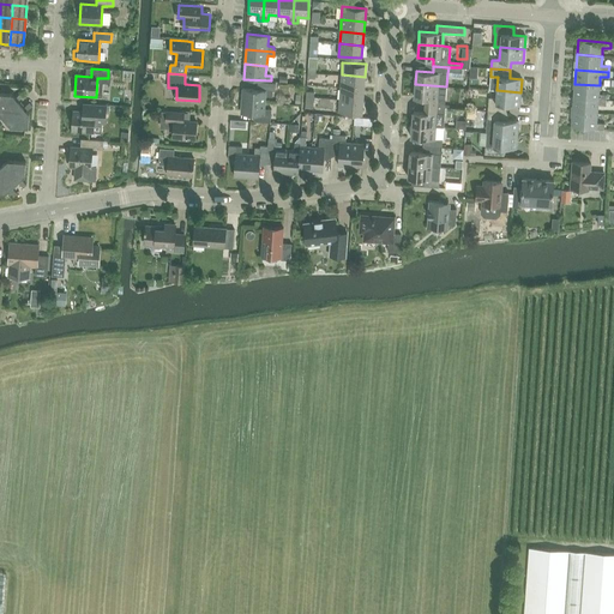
[(342,74),(341,88),(365,89),(365,77),(342,74)]
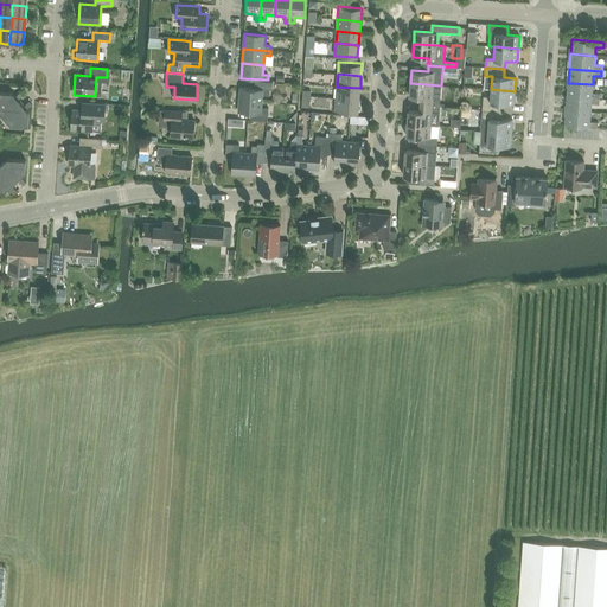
[(240,87),(240,100),(262,101),(263,95),(269,95),(270,90),(273,90),(273,83),(255,81),(255,88),(240,87)]
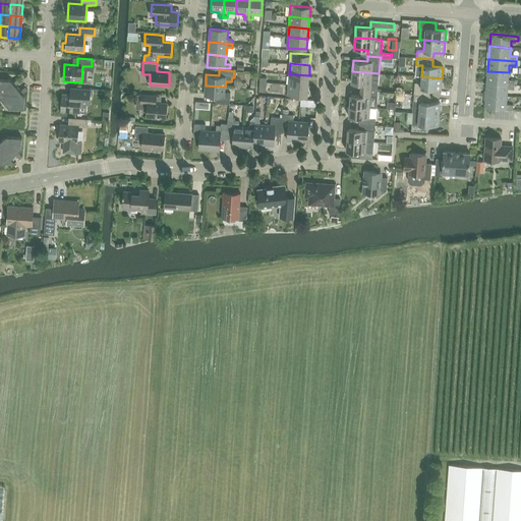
[(352,71),(351,83),(360,83),(359,90),(378,91),(379,73),(352,71)]
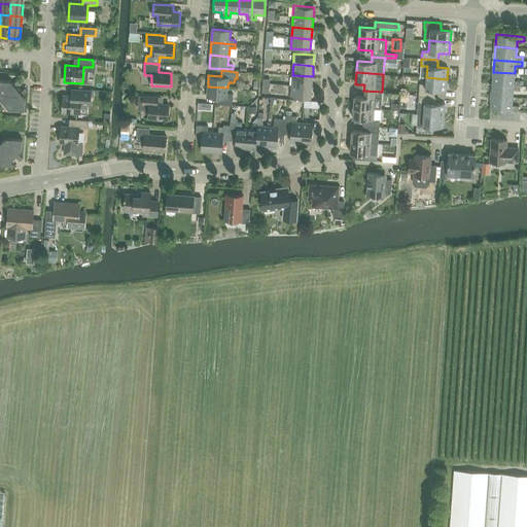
[(493,72),(492,83),(520,86),(521,81),(514,81),(515,73),(493,72)]
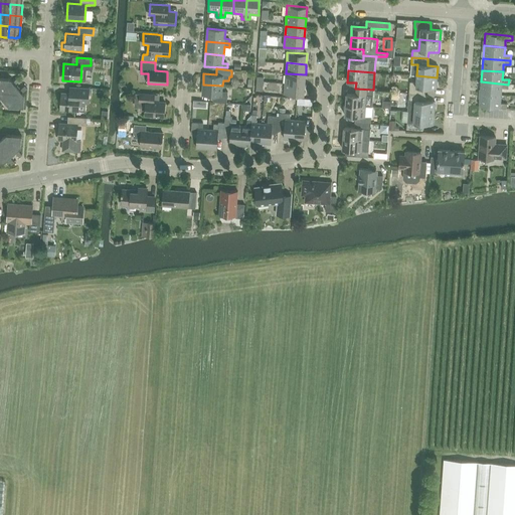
[(286,73),(285,83),(305,86),(306,74),(286,73)]
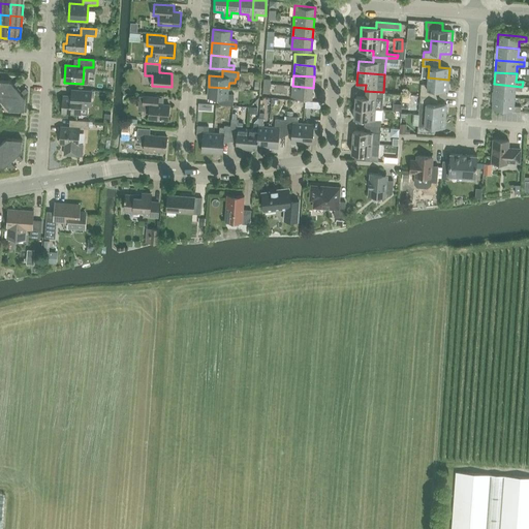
[(448,91),(448,80),(428,78),(428,85),(422,84),(421,96),(437,97),(437,91),(448,91)]
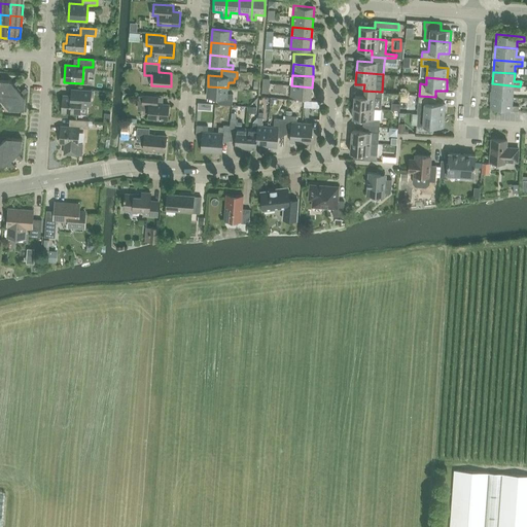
[(0,99),(3,102),(10,96),(9,95),(16,89),(14,86),(12,84),(11,82),(11,81),(0,80),(0,99)]
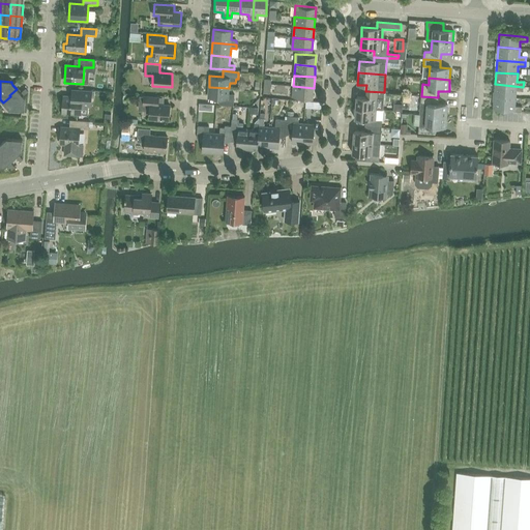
[(495,84),(494,97),(516,98),(517,91),(523,91),(523,87),(495,84)]
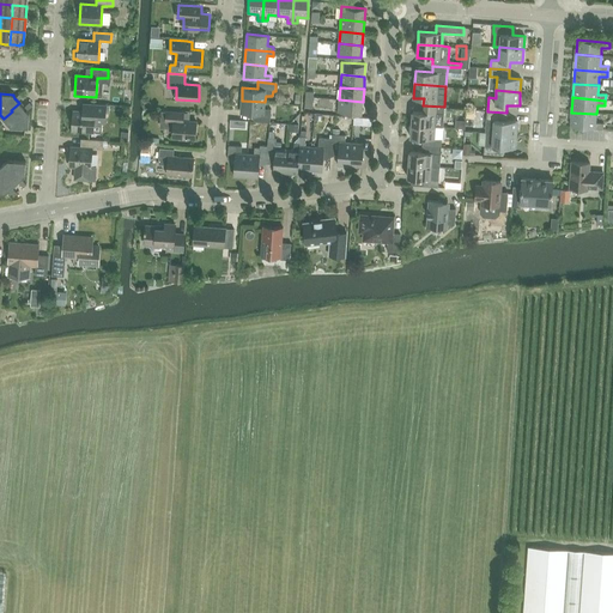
[(363,102),(339,99),(338,113),(362,114),(363,102)]
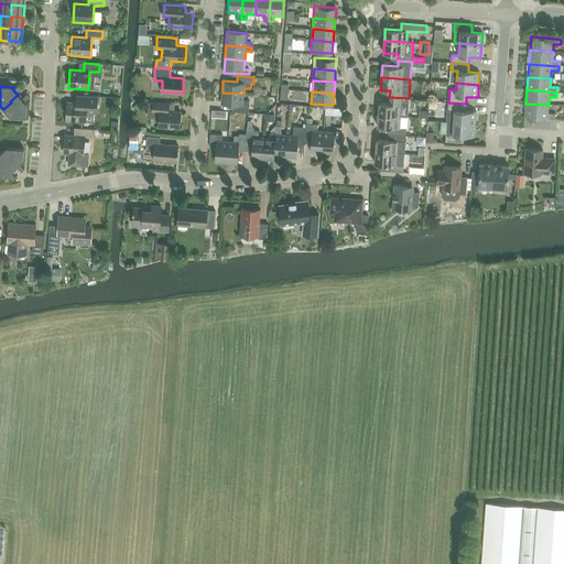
[(243,94),(223,93),(221,104),(235,105),(235,111),(249,112),(249,100),(243,100),(243,94)]
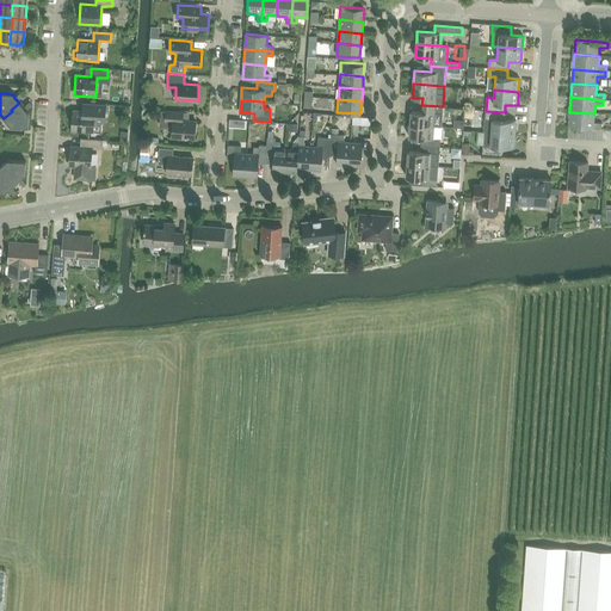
[(73,111),(72,131),(102,134),(102,123),(104,123),(105,105),(84,103),(82,112),(73,111)]
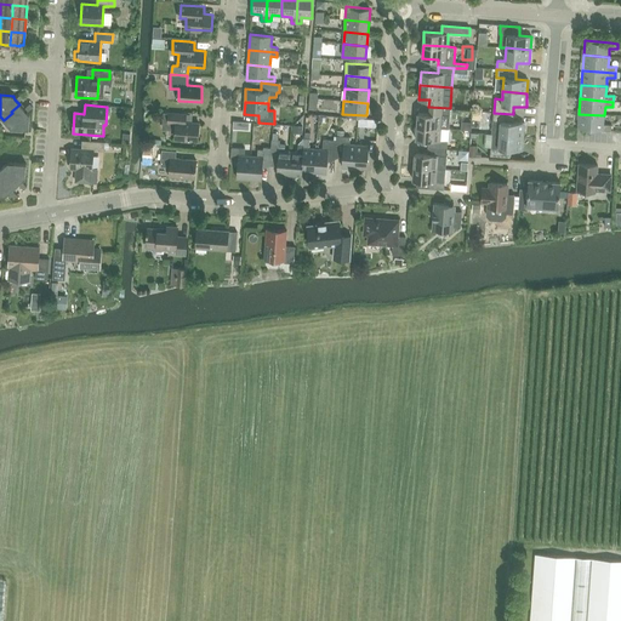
[(13,114),(12,113),(4,120),(10,127),(28,129),(29,114),(28,114),(26,113),(23,109),(22,107),(13,114)]
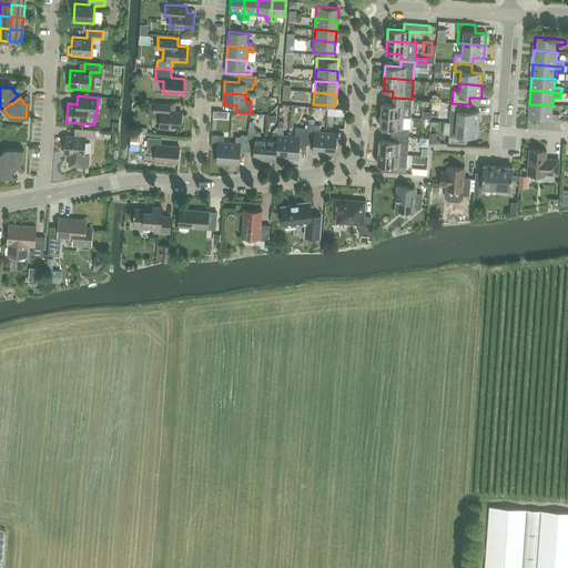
[(382,103),(382,115),(403,118),(411,118),(412,99),(392,98),(392,104),(382,103)]
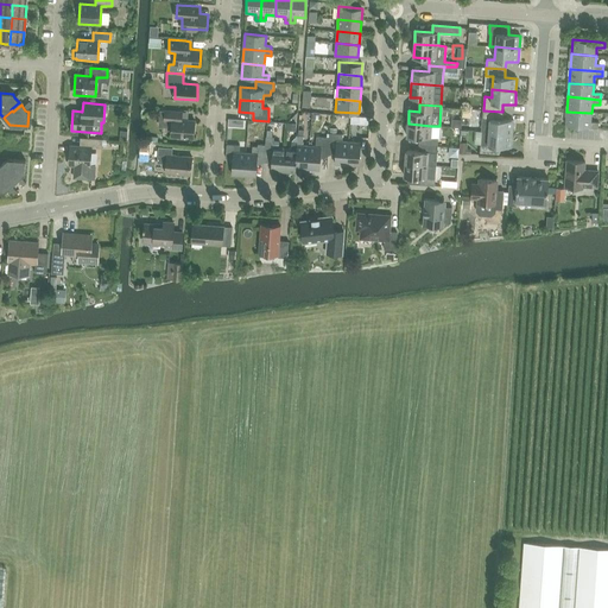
[(462,118),(477,118),(477,108),(462,108),(462,118)]
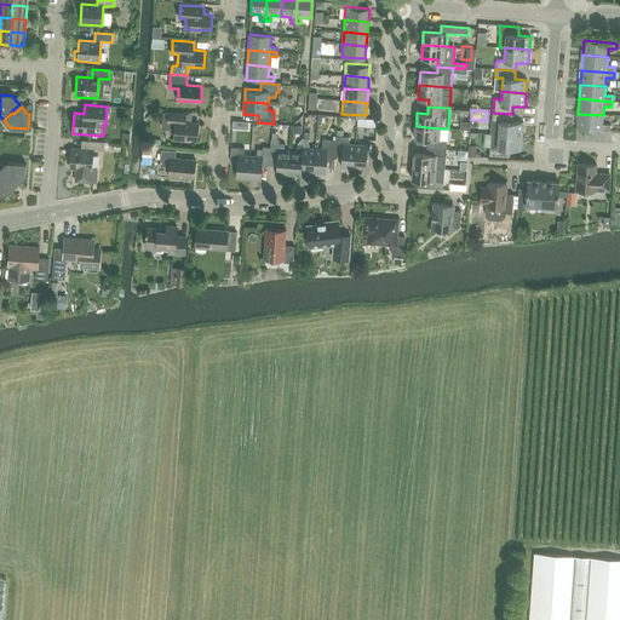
[(164,113),(162,122),(168,122),(176,124),(176,131),(174,138),(197,139),(199,122),(194,122),(187,121),(188,114),(168,113),(164,113)]
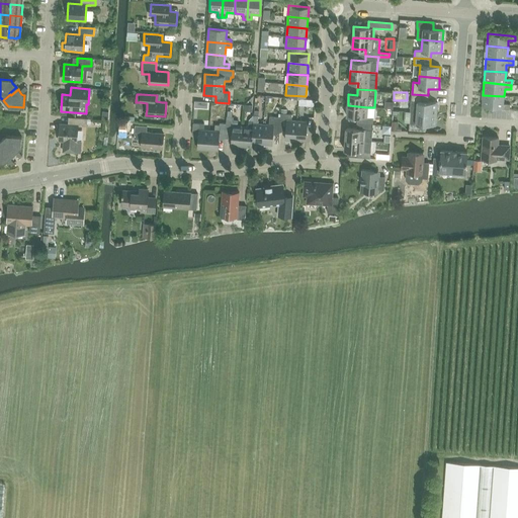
[(412,94),(410,112),(412,112),(437,114),(437,102),(427,102),(428,95),(412,94)]
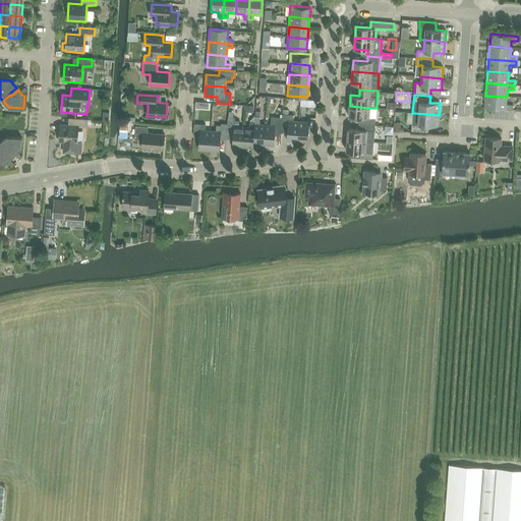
[(507,97),(485,96),(484,108),(506,109),(513,110),(513,105),(506,105),(507,97)]
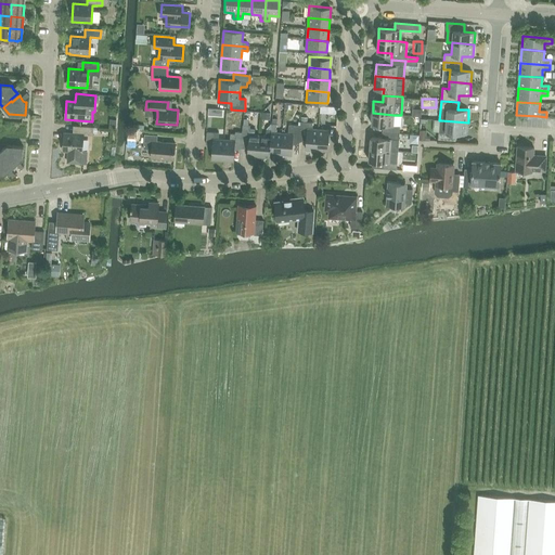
[(386,126),(386,132),(399,133),(400,126),(394,126),(394,115),(373,113),(372,125),(386,126)]
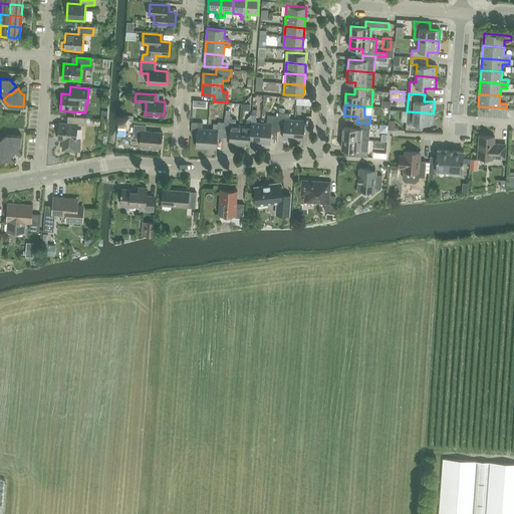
[(406,122),(406,130),(422,131),(422,123),(433,124),(434,113),(409,111),(408,122),(406,122)]
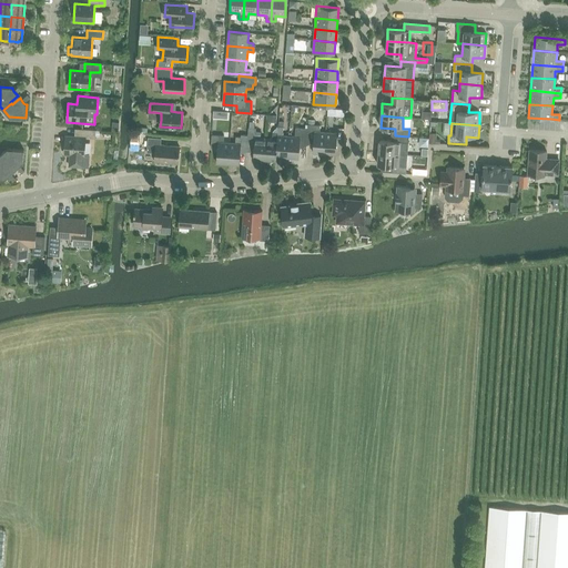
[(307,129),(307,131),(314,132),(313,142),(313,153),(324,154),(326,132),(320,132),(321,125),(308,124),(307,129)]
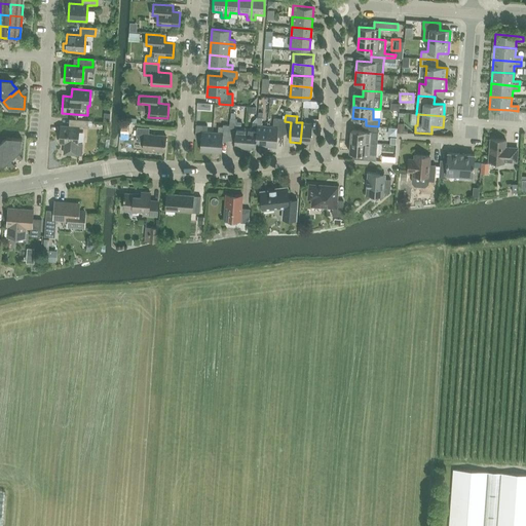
[(256,145),(266,146),(267,126),(262,125),(262,117),(258,117),(257,123),(256,145)]
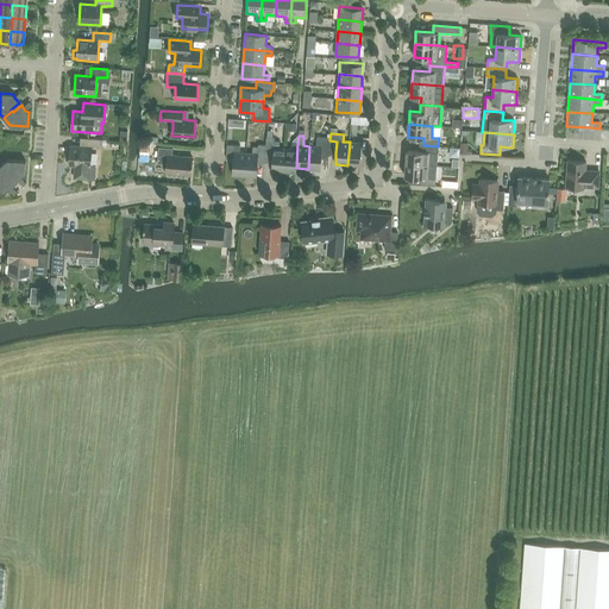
[(267,145),(265,158),(272,158),(271,171),(283,171),(286,149),(280,148),(280,142),(274,140),(274,137),(268,137),(267,145)]
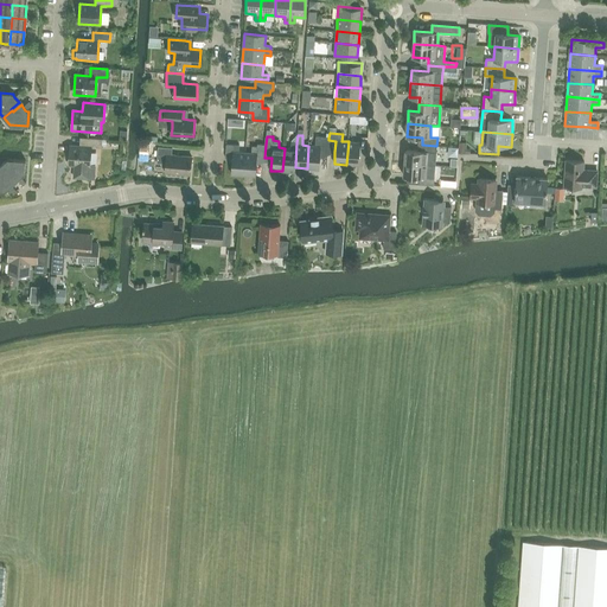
[(308,146),(307,168),(319,170),(320,152),(327,153),(328,147),(328,140),(328,138),(315,136),(315,146),(308,146)]
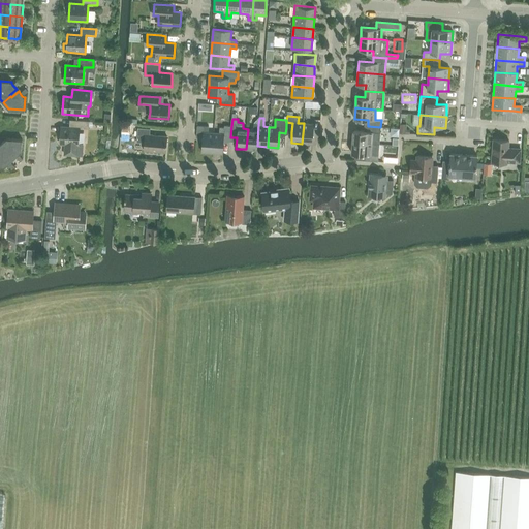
[(89,122),(74,121),(73,128),(61,127),(60,145),(65,145),(64,156),(82,157),(82,156),(81,156),(82,147),(79,146),(80,128),(89,129),(89,122)]
